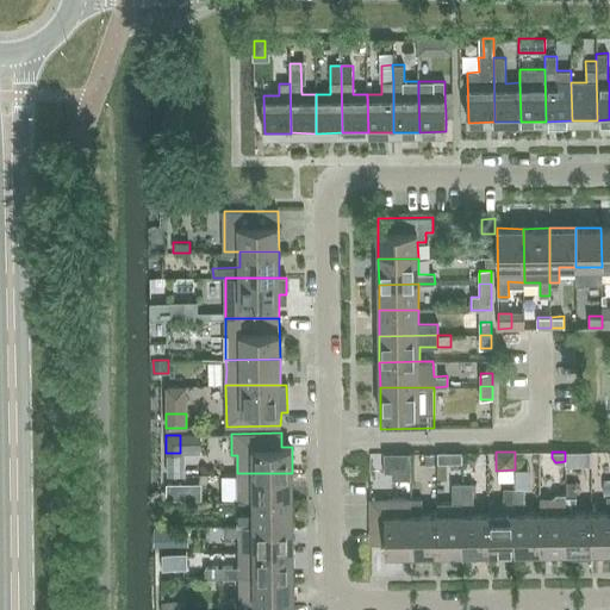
[(462,453),(453,453),(453,462),(462,462),(462,453)]
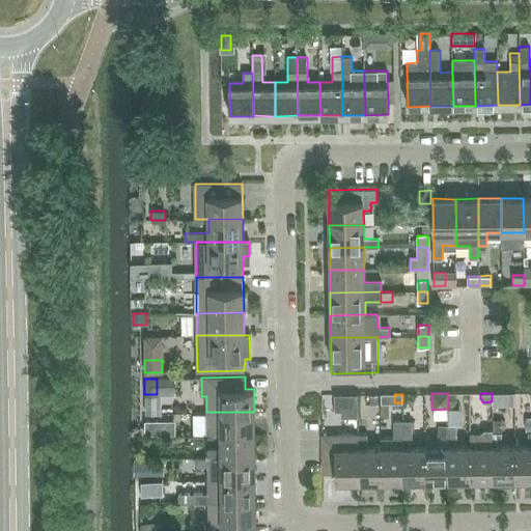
[(207,436),(220,436),(254,435),(254,412),(206,412),(207,436)]
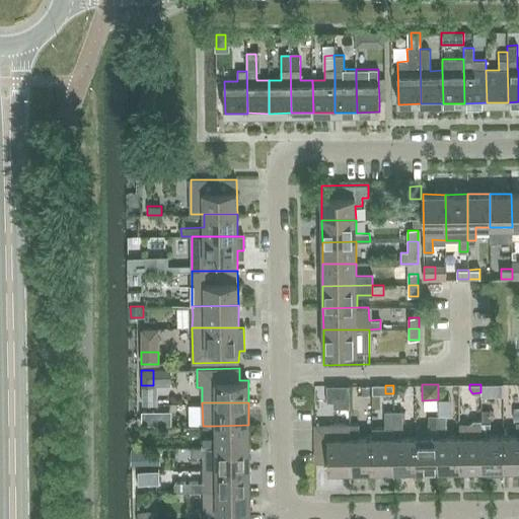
[(490,410),(482,410),(482,420),(482,423),(491,423),(490,410)]
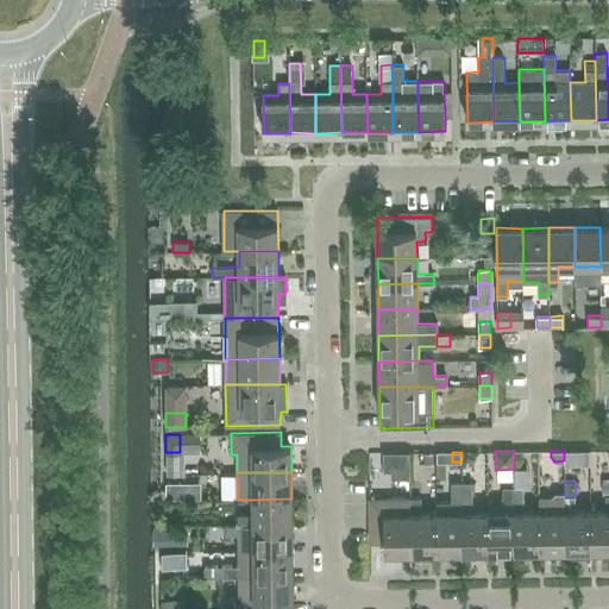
[(181,482),(165,482),(165,498),(181,498),(181,482)]
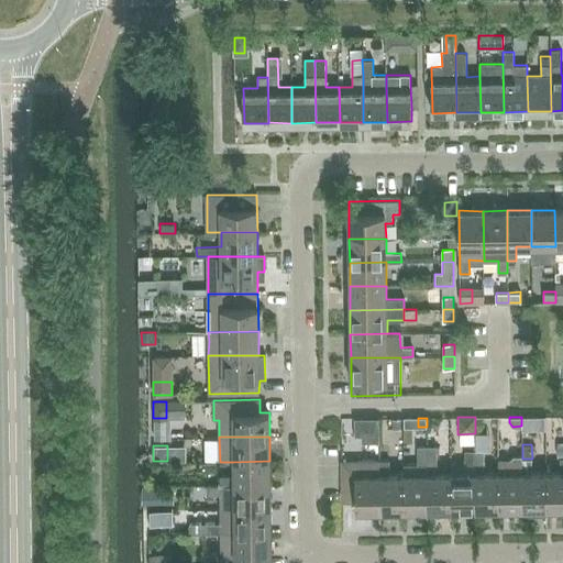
[(404,510),(428,510),(427,446),(418,446),(418,463),(404,463),(404,474),(404,510)]
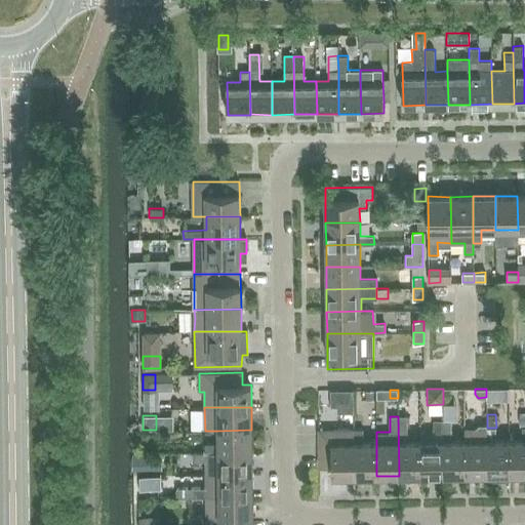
[(421,476),(420,432),(419,432),(419,442),(407,442),(407,416),(398,416),(399,476),(421,476)]
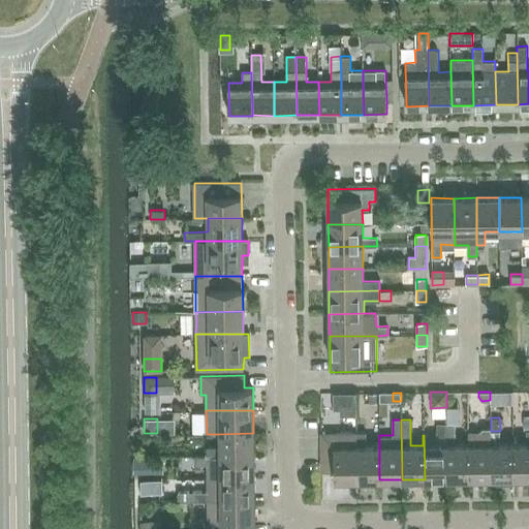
[(446,478),(446,432),(446,424),(437,424),(437,435),(424,435),(425,479),(446,478)]
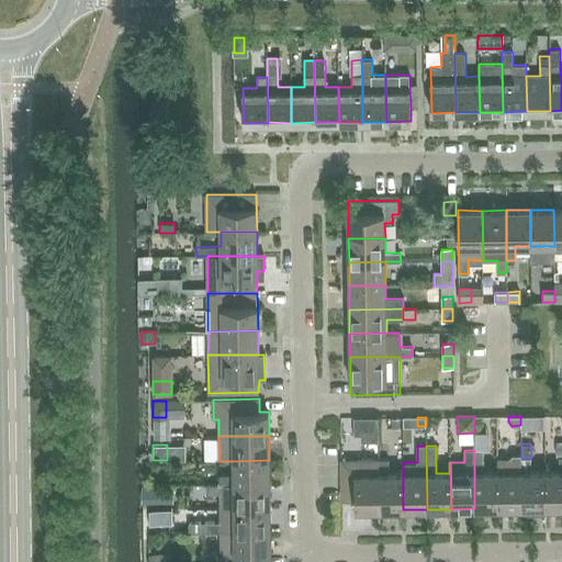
[(484,472),(483,459),(483,450),(474,450),(474,459),(474,508),(498,508),(497,472),(484,472)]
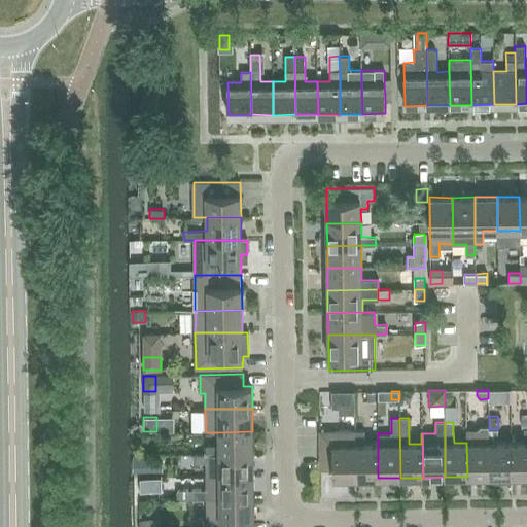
[(467,477),(489,477),(489,429),(489,426),(480,426),(477,429),(466,429),(466,443),(467,477)]
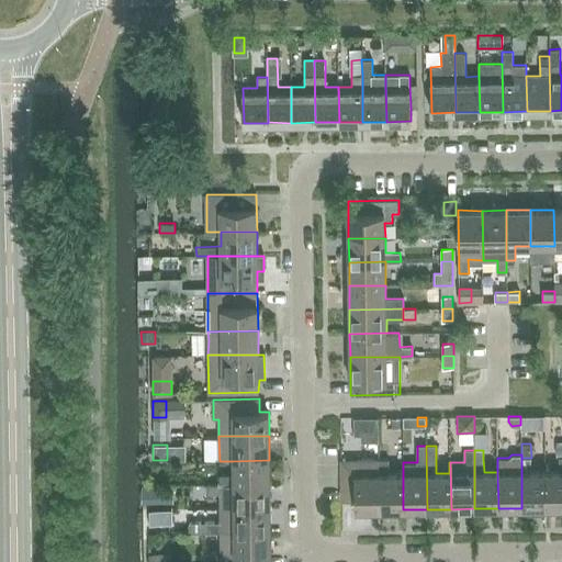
[(546,508),(561,507),(561,457),(559,458),(560,471),(546,471),(546,508)]
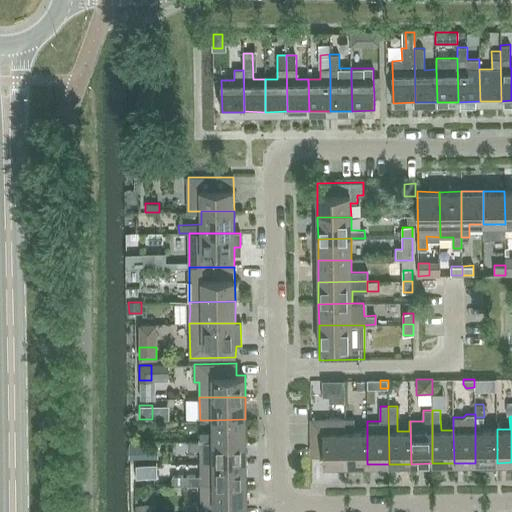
[(346,465),(345,419),(345,417),(311,418),(311,432),(311,456),(323,456),(324,465),(346,465)]
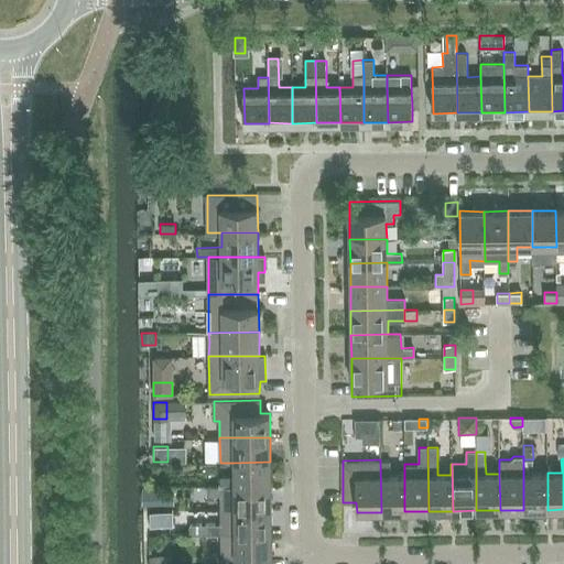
[(523,459),(523,510),(524,517),(539,516),(539,510),(548,510),(548,473),(533,474),(533,459),(523,459)]
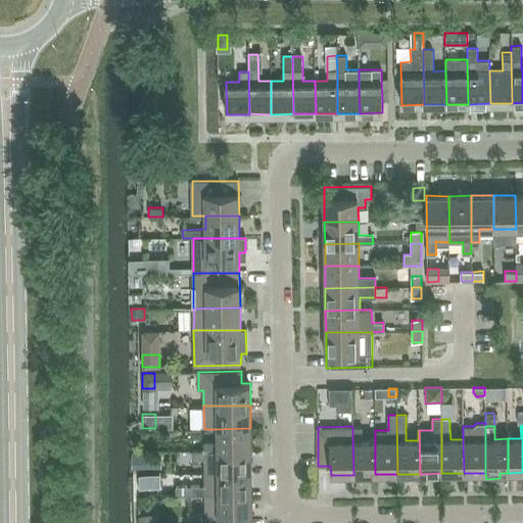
[(204,450),(251,450),(250,428),(217,429),(217,442),(204,442),(204,450)]
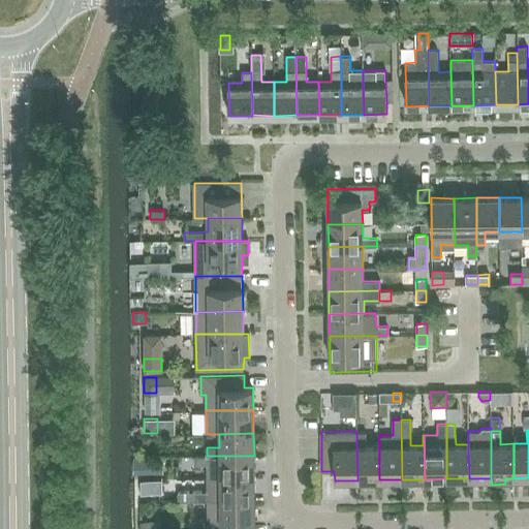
[(379,479),(379,445),(366,445),(366,433),(356,433),(358,480),(379,479)]
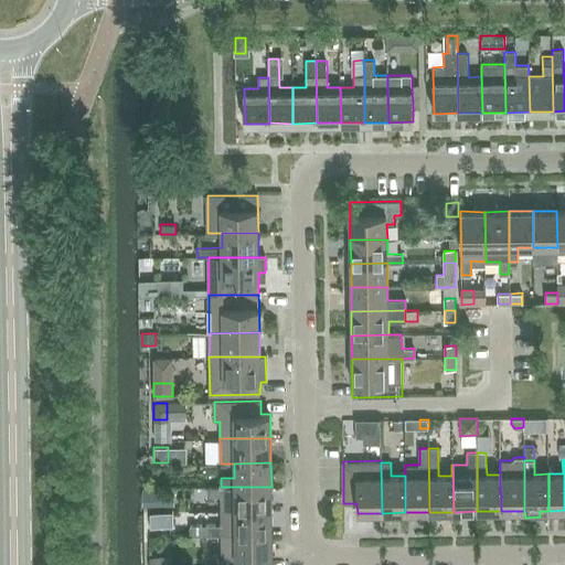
[(216,496),(221,496),(221,511),(272,511),(272,487),(221,487),(208,487),(208,497),(216,497),(216,496)]
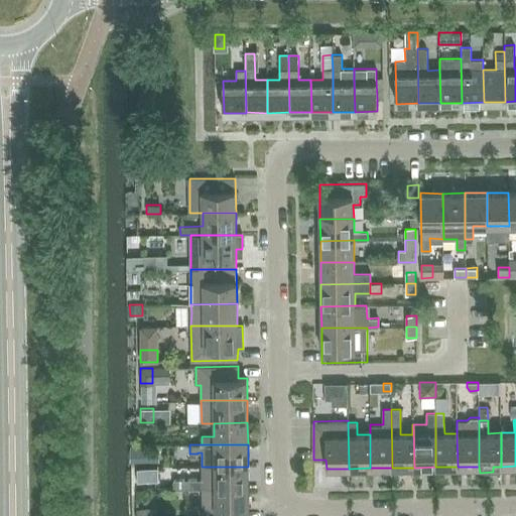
[(131,445),(130,462),(140,462),(140,457),(140,445),(131,445)]
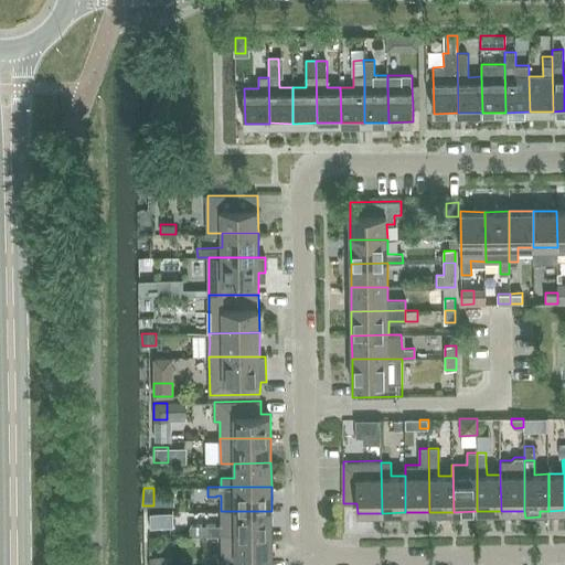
[(190,535),(222,535),(272,534),(272,511),(221,511),(222,525),(190,525),(190,535)]
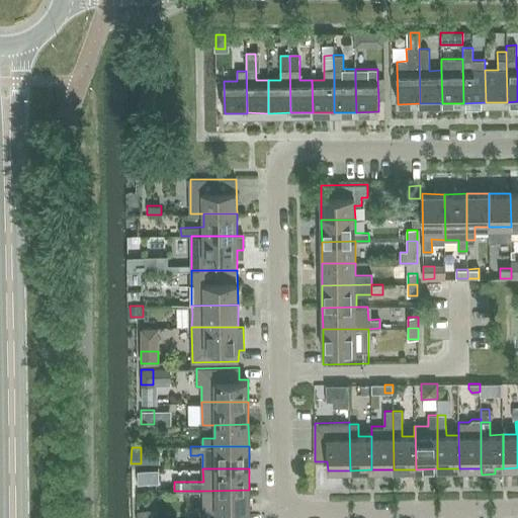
[(202,517),(240,517),(241,513),(250,513),(249,490),(203,491),(203,499),(202,499),(202,517)]
